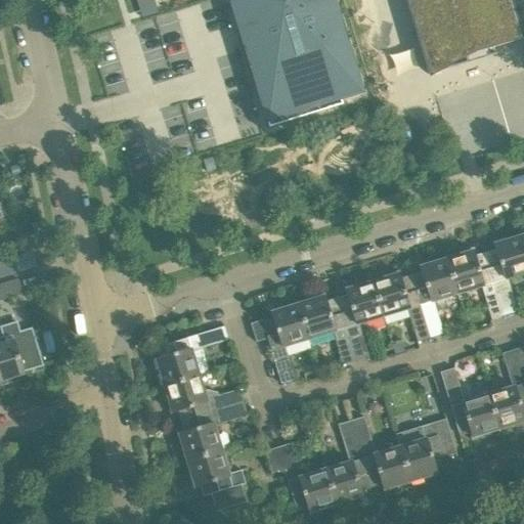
[(363,92),(335,0),(229,0),(239,33),(244,32),(248,46),(245,46),(268,125),(331,106),(330,102),(363,92)]
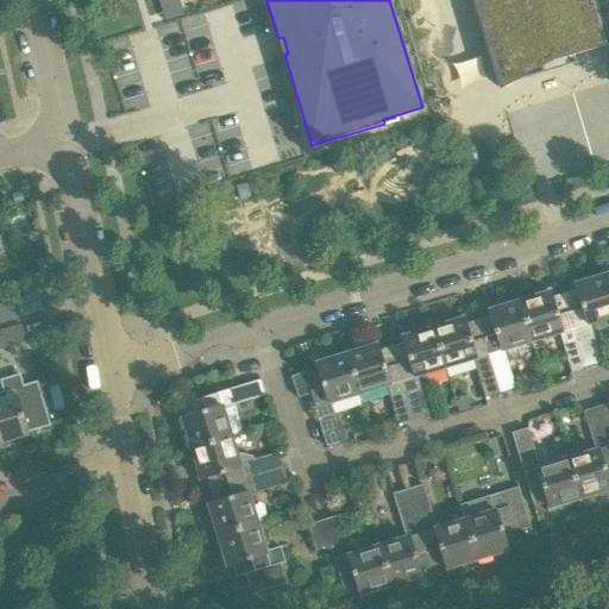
[(471,0),(497,88),(538,75),(535,67),(596,49),(594,41),(604,37),(607,45),(608,45),(598,10),(596,10),(597,12),(585,16),(581,0),(471,0)]
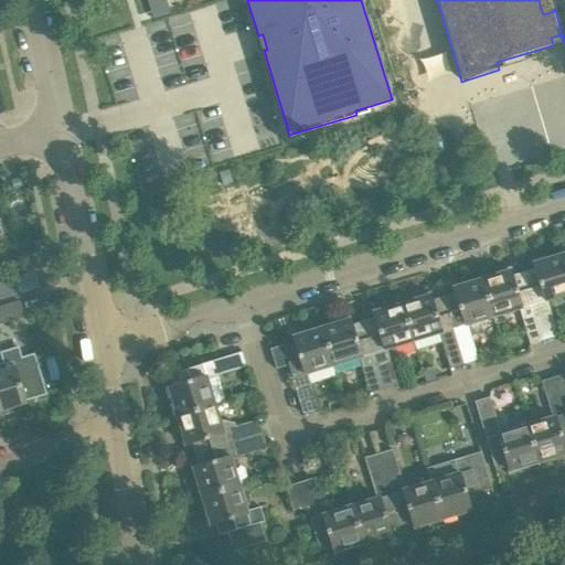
[(146,126),(127,134),(146,181),(164,174),(146,126)]
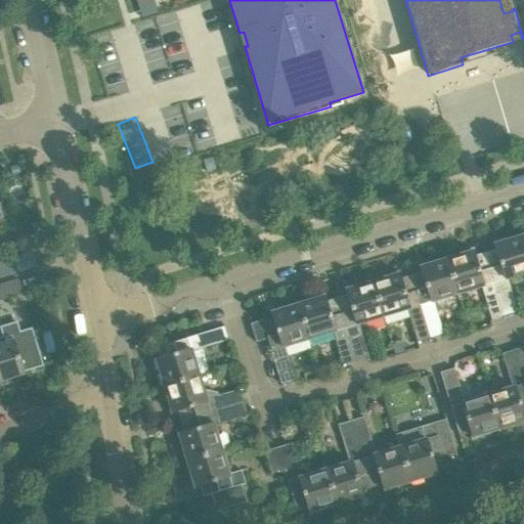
[(496,250),(486,253),(505,316),(518,312),(508,279),(523,273),(523,244),(521,234),(494,243),(496,250)]
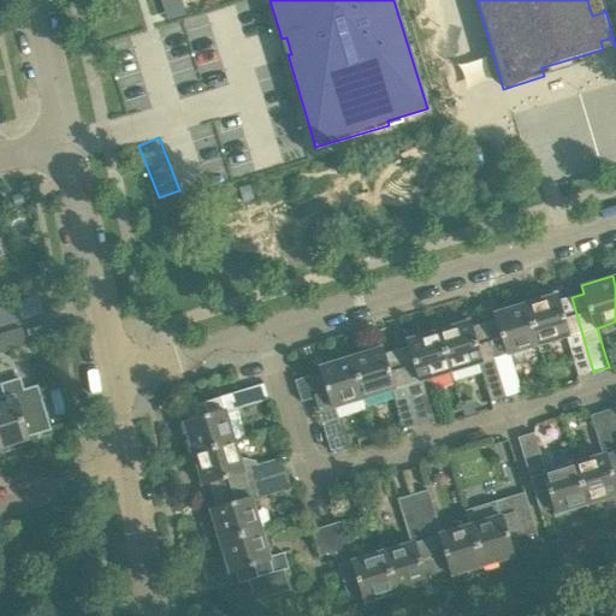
[(558,292),(526,302),(539,347),(567,338),(579,377),(593,372),(572,297),(562,301),(558,292)]
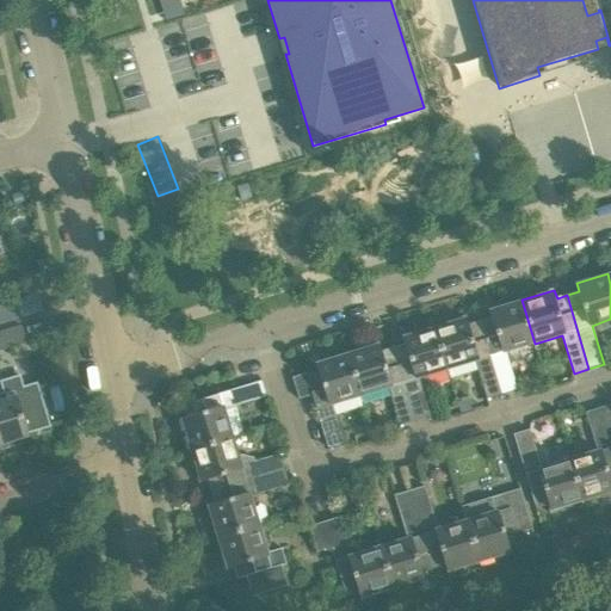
[(493,318),(482,320),(504,395),(518,390),(508,352),(535,344),(522,300),(491,310),(493,318)]
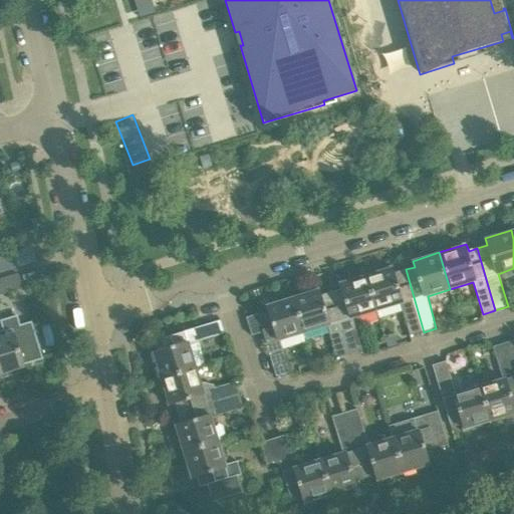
[(0,256),(0,272),(18,267),(13,253),(0,256)]
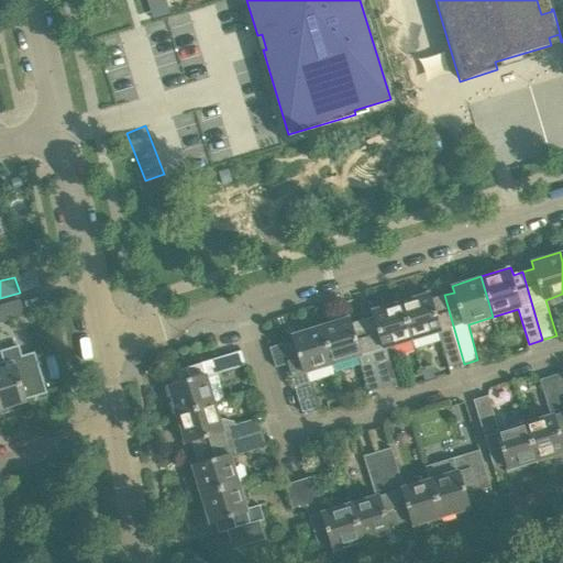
[(401,300),(414,341),(440,332),(451,368),(464,364),(444,295),(434,298),(432,290),(401,300)]
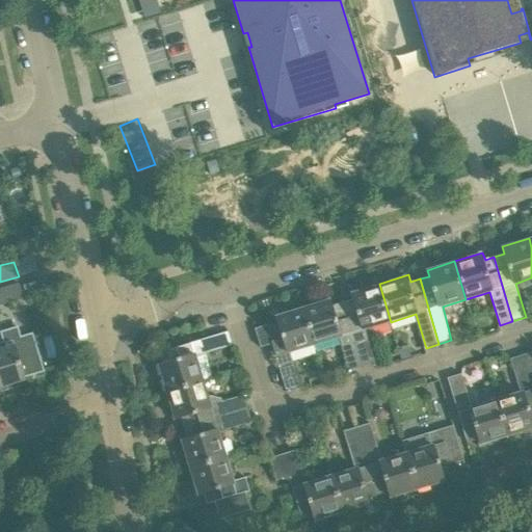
[(354,298),(343,302),(363,367),(376,363),(367,329),(391,322),(379,284),(352,292),(354,298)]
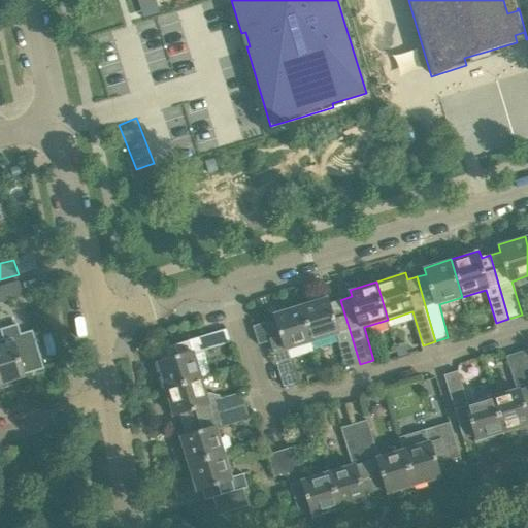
[(19,283),(0,288),(0,303),(23,296),(19,283)]
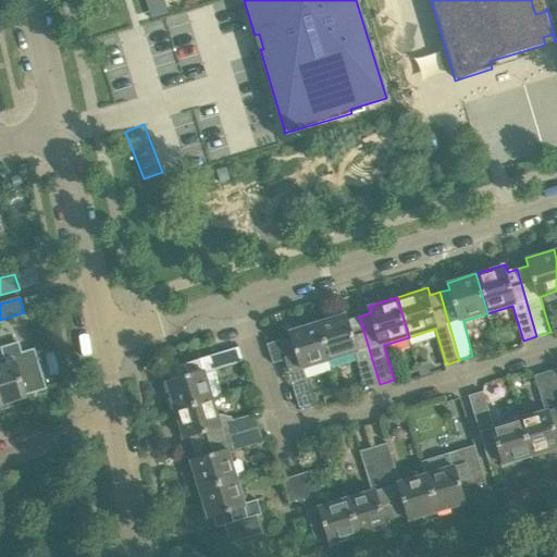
[(367,388),(380,384),(359,317),(350,319),(348,311),(318,321),(330,361),(356,353),(367,388)]
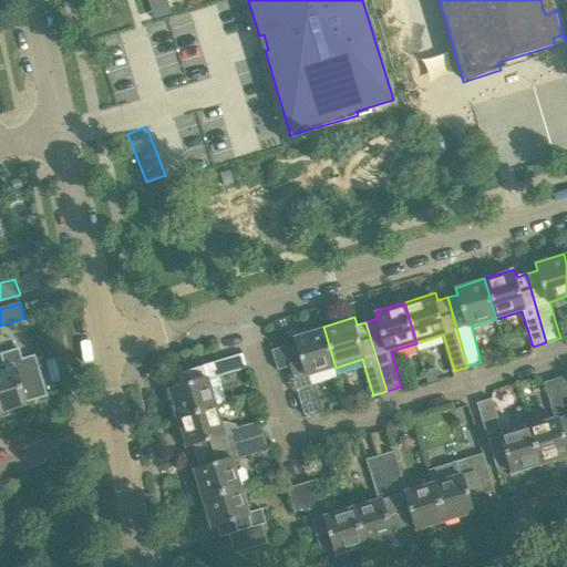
[(297,343),(285,347),(274,351),(279,370),(291,367),(306,415),(321,411),(310,375),(336,368),(323,327),(294,336),(297,343)]
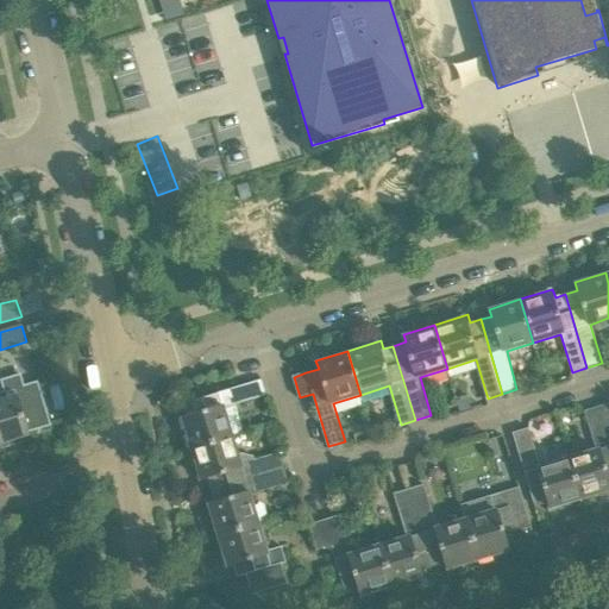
[(0,393),(0,445),(0,447),(2,452),(13,449),(12,443),(30,438),(29,434),(50,428),(37,383),(23,387),(19,375),(1,381),(5,391),(0,393)]
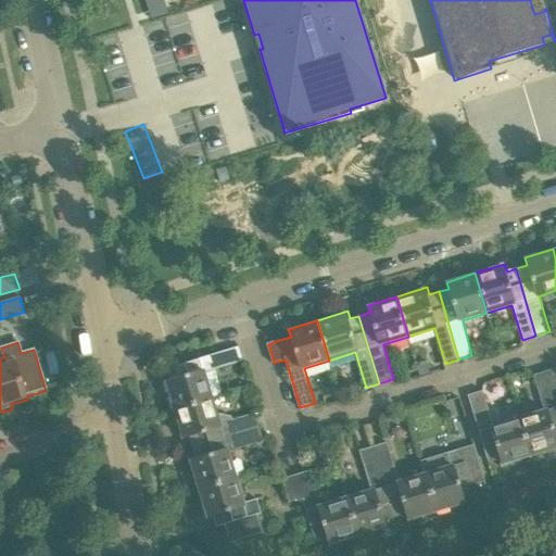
[(167,394),(173,412),(213,399),(205,374),(240,363),(236,348),(168,368),(172,378),(164,380),(164,382),(162,383),(165,395),(167,394)]
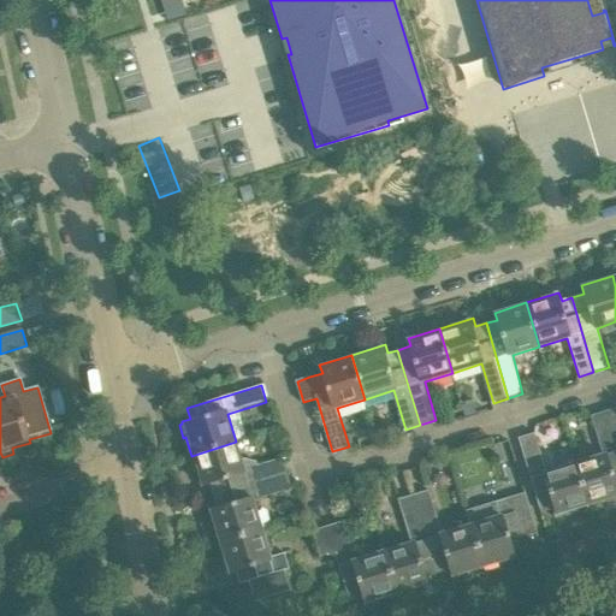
[(474,402),(463,406),(466,418),(478,414),(474,402)]
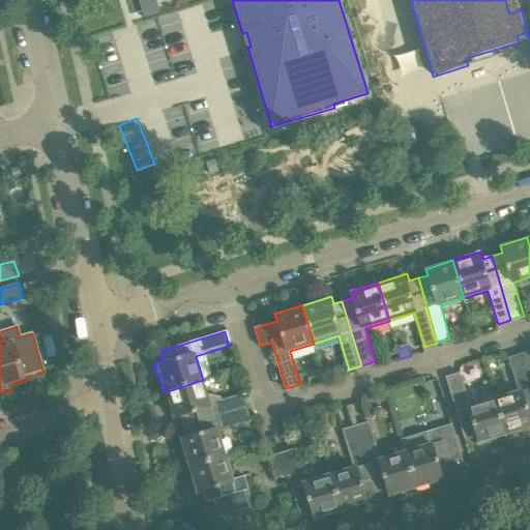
[(520,392),(495,400),(506,435),(523,430),(523,433),(529,430),(529,378),(523,355),(509,359),(520,392)]
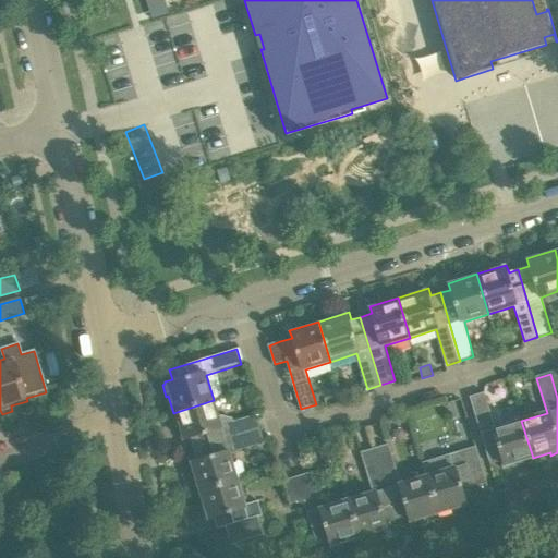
[(533,458),(521,421),(496,429),(485,393),(484,395),(470,399),(492,464),(501,461),(505,470),(517,466),(516,463),(533,458)]
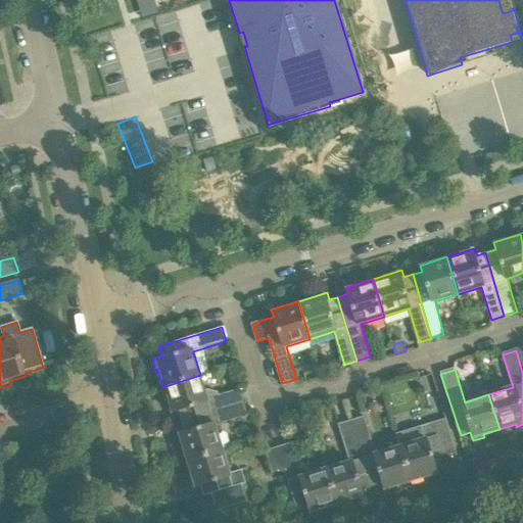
[(433,409),(441,407),(430,373),(423,375),(433,409)]
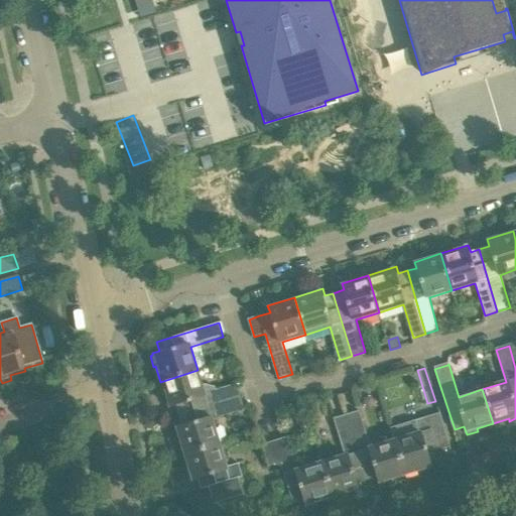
[(177,406),(180,415),(241,396),(238,385),(216,391),(214,387),(204,384),(202,384),(198,370),(160,382),(166,399),(163,400),(166,411),(173,408),(173,407),(177,406)]
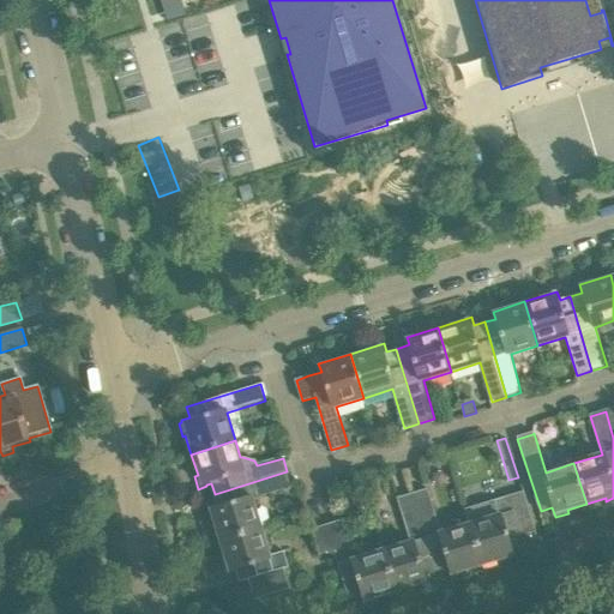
[(212,523),(218,542),(262,529),(253,500),(293,488),(287,471),(215,494),(217,505),(208,509),(209,510),(205,511),(209,524),(212,523)]
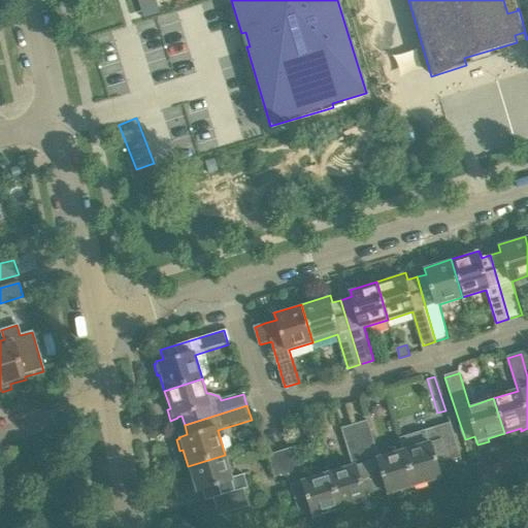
[(368,422),(356,425),(367,465),(374,490),(384,487),(385,490),(387,498),(398,495),(397,492),(415,487),(404,453),(380,460),(369,426),(368,422)]
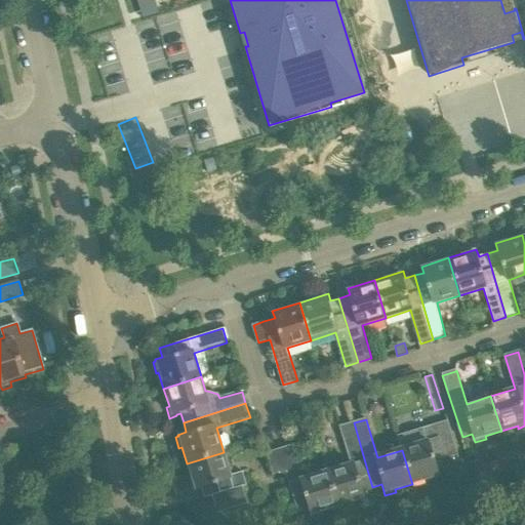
[(448,421),(398,437),(402,450),(412,484),(429,479),(430,482),(441,478),(438,470),(460,463),(448,421)]
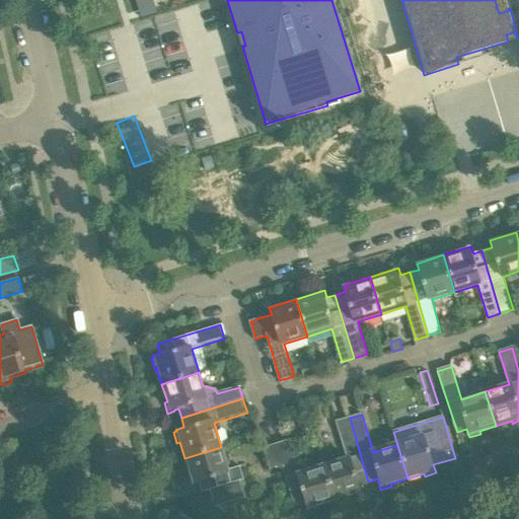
[(347,459),(323,466),(331,490),(335,501),(351,496),(352,499),(362,495),(360,488),(359,485),(368,482),(361,457),(350,418),(336,422),(337,426),(347,459)]
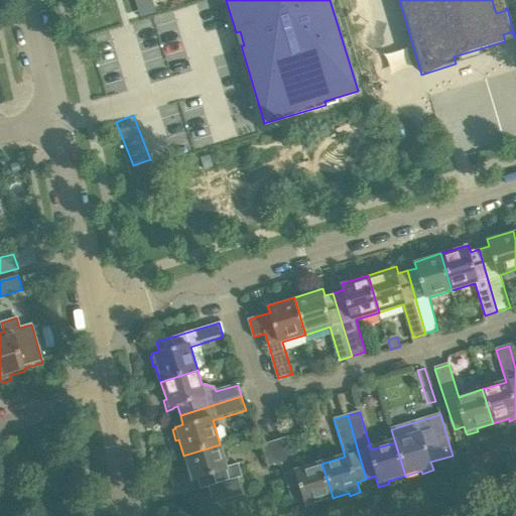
[(295,435),(288,437),(294,455),(301,453),(295,435)]
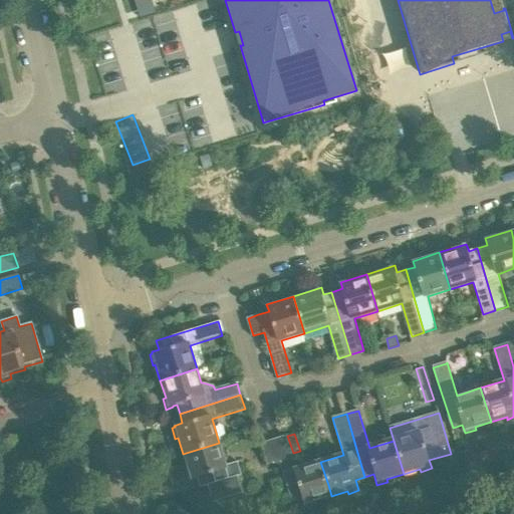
[(328,485),(320,462),(297,469),(287,436),(284,437),(273,440),(280,461),(292,502),(302,499),(305,507),(315,504),(315,501),(331,496),(328,485)]
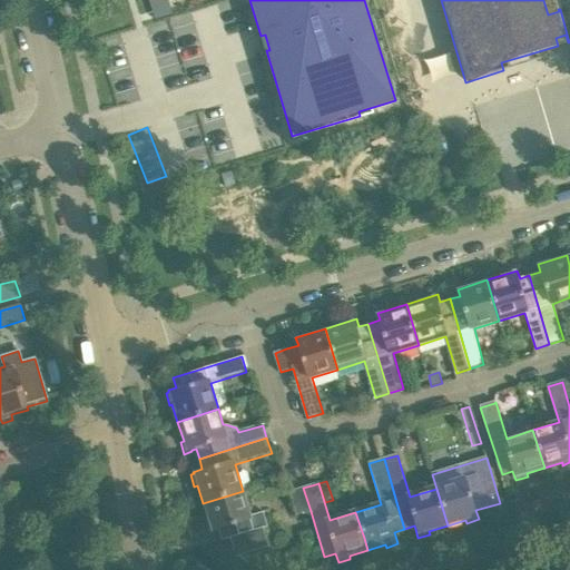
[(311,511),(303,488),(291,492),(297,516),(311,511)]
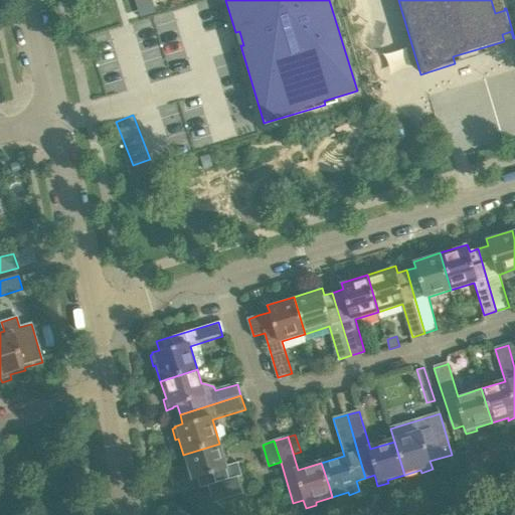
[(219,444),(183,455),(188,472),(185,473),(188,483),(195,481),(199,479),(202,488),(207,487),(212,503),(242,494),(237,478),(242,476),(238,463),(226,467),(219,444)]
